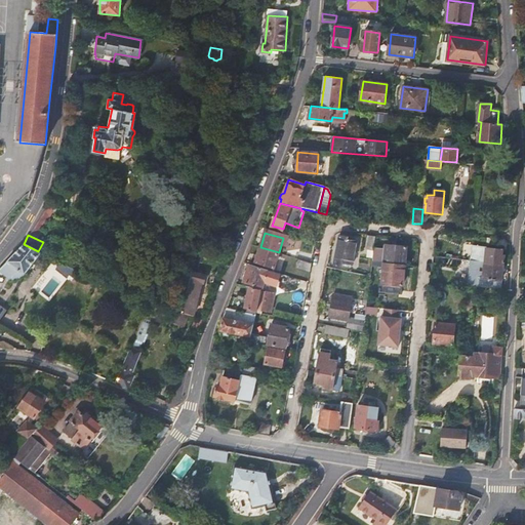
[(373,250),(375,236),(367,235),(365,249),(369,249),(373,250)]
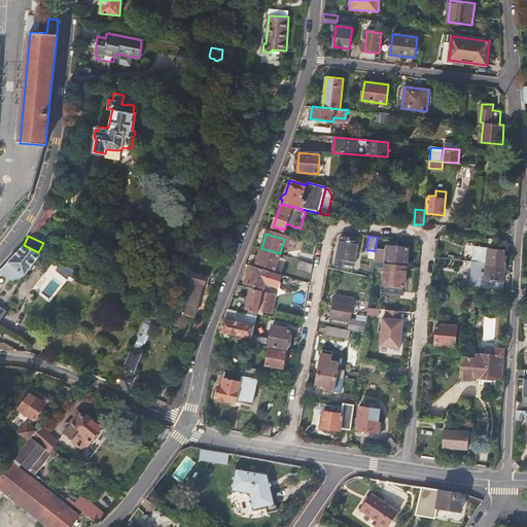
[(349,239),(340,237),(336,266),(344,268),(346,265),(354,266),(357,242),(349,241),(349,239)]
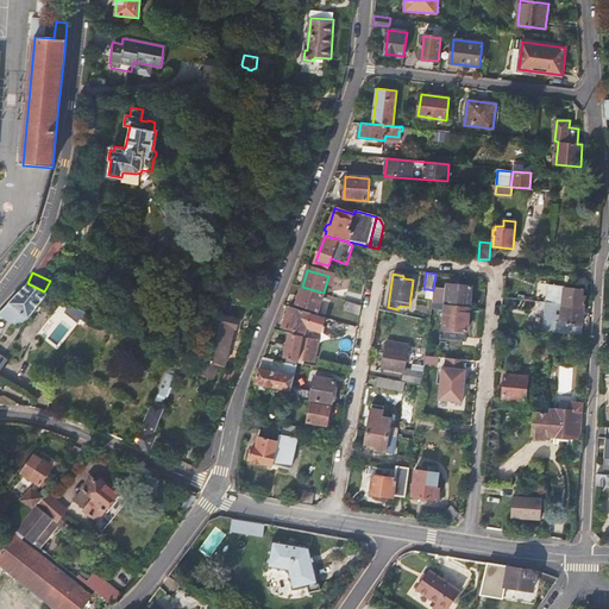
[(0,311),(0,314),(4,318),(6,320),(10,322),(12,324),(14,324),(18,324),(22,322),(25,321),(27,319),(29,316),(45,293),(27,283),(17,294),(0,311)]
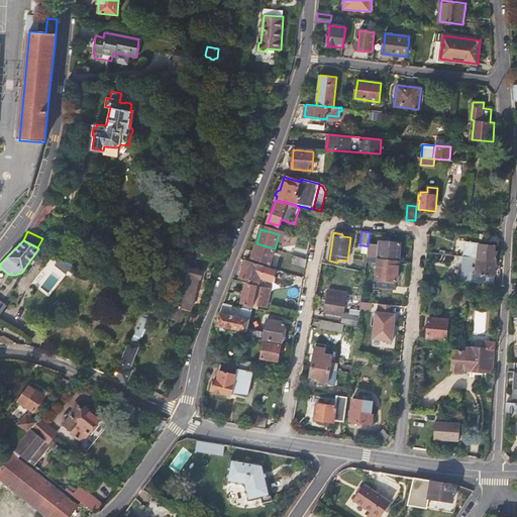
[(378,259),(399,261),(401,243),(380,241),(379,250),(376,250),(376,253),(379,253),(378,259)]
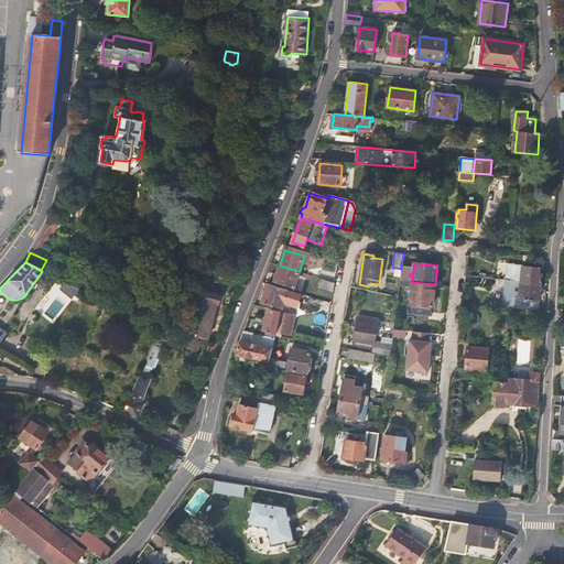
[(300,271),(280,266),(274,282),(294,288),(300,271)]
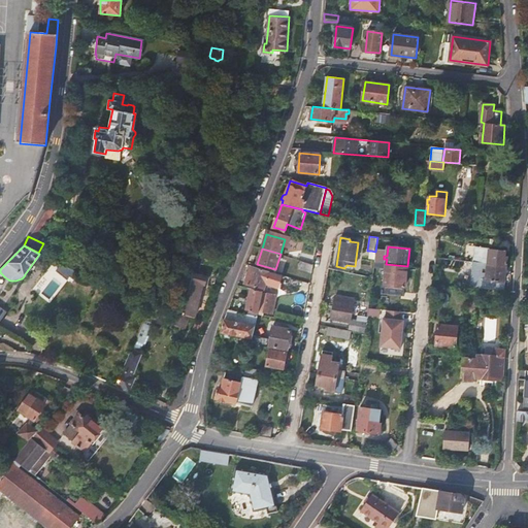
[(448,250),(438,249),(437,258),(442,259),(448,259),(448,250)]
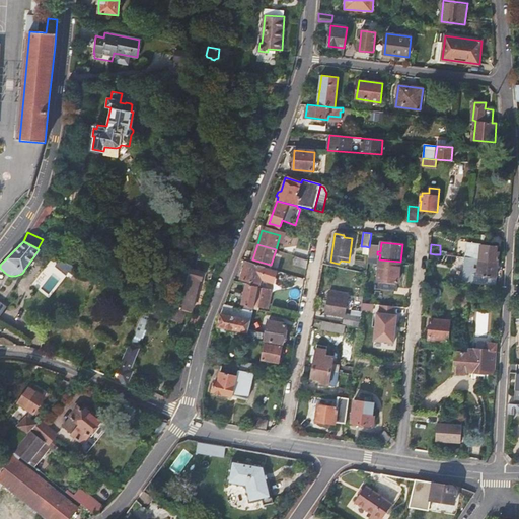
[(479,258),(498,261),(498,253),(496,253),(496,247),(482,245),(480,249),(473,249),(472,258),(479,258)]
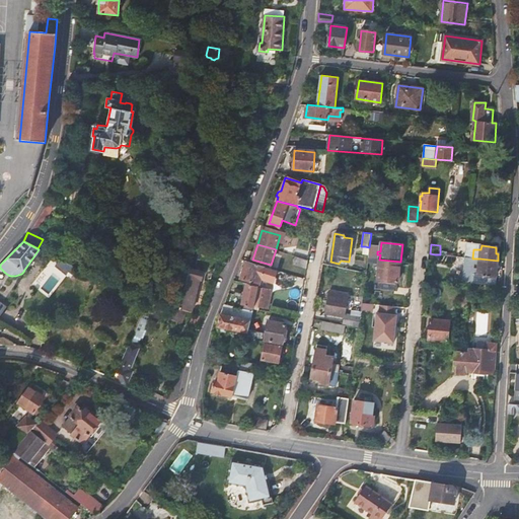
[(308,260),(310,252),(296,247),(293,254),(295,255),(308,260)]
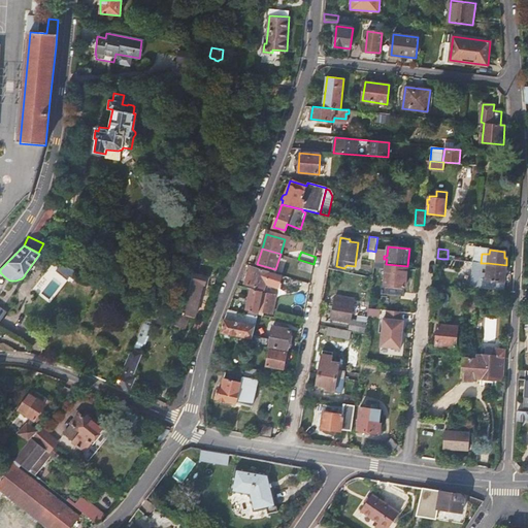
[(460,261),(448,259),(442,259),(442,266),(459,269),(460,261)]
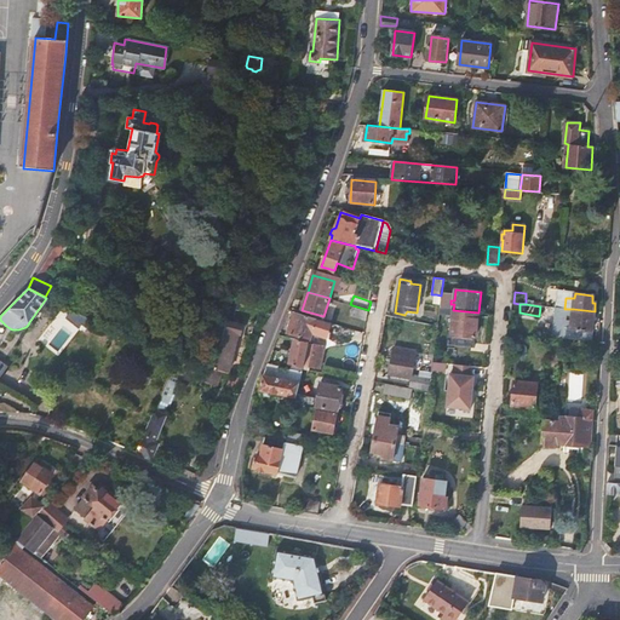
[(367,321),(368,310),(352,305),(350,315),(367,321)]
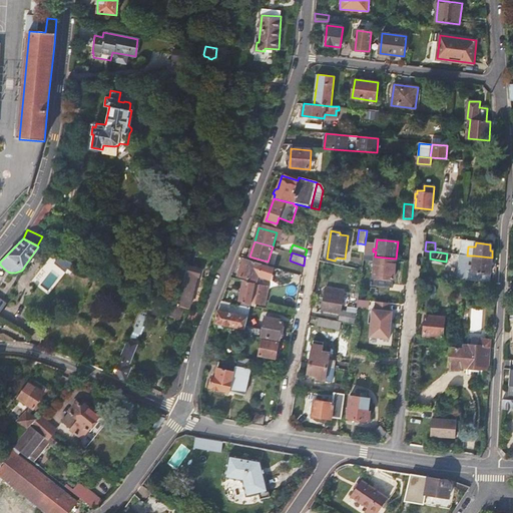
[(471,281),(490,283),(491,275),(490,275),(473,273),(474,255),(467,255),(461,254),(460,270),(459,270),(458,278),(471,279),(471,281)]
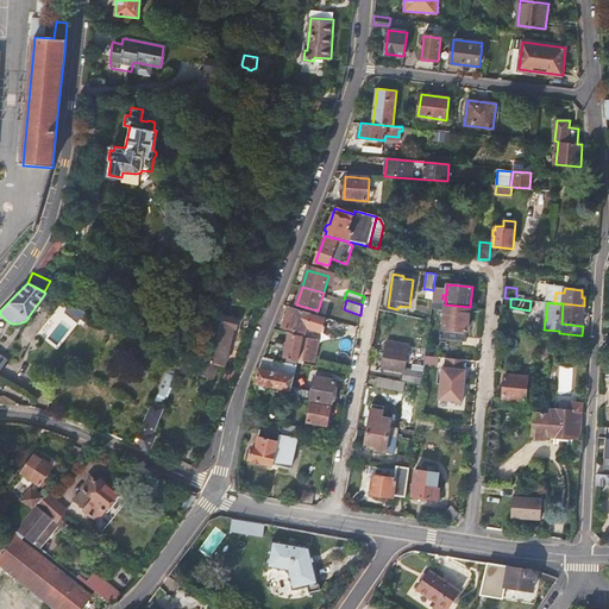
[(236,306),(225,303),(223,318),(232,321),(236,306)]
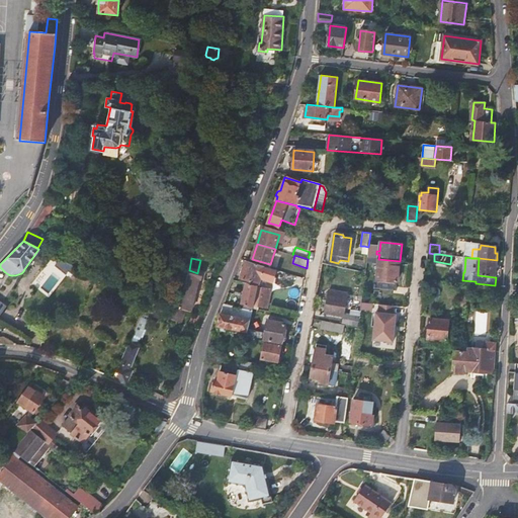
[(495,277),(497,260),(479,258),(478,275),(495,277)]
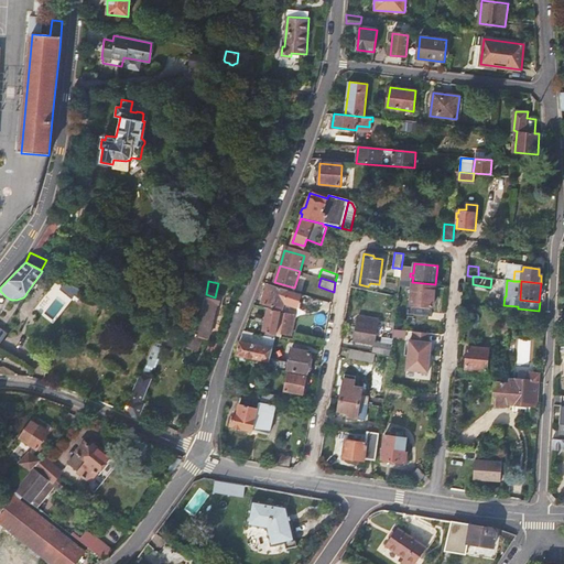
[(432,306),(435,284),(412,282),(412,290),(409,289),(408,292),(411,292),(410,304),(432,306)]
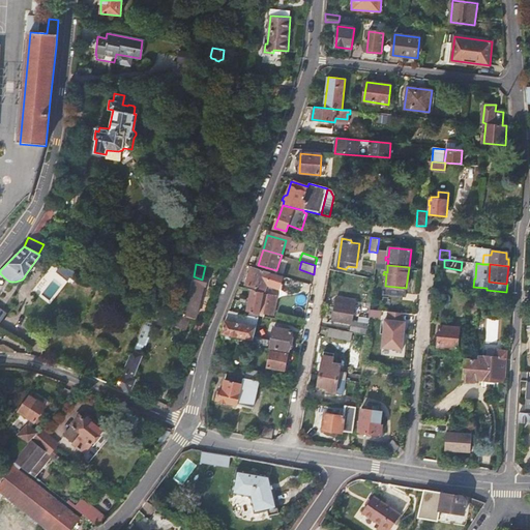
[(276,273),(252,266),(246,285),(265,290),(268,281),(273,283),(276,273)]
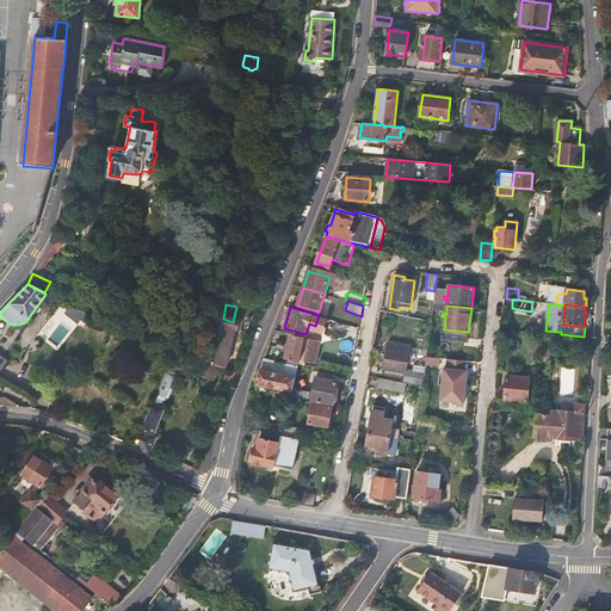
[(218,365),(221,366),(229,332),(232,332),(234,322),(233,322),(223,319),(221,333),(213,363),(218,365)]
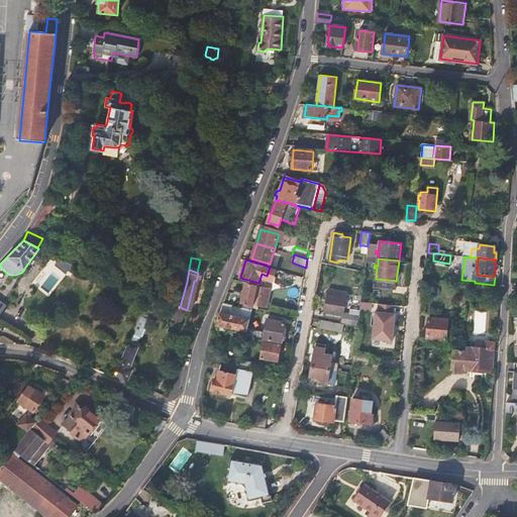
[(257,284),(246,282),(241,303),(252,306),(257,284)]
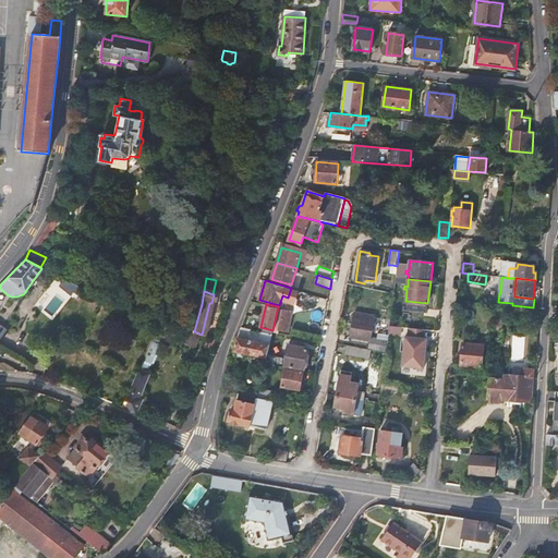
[(292,312),(283,310),(279,329),(289,331),(292,312)]
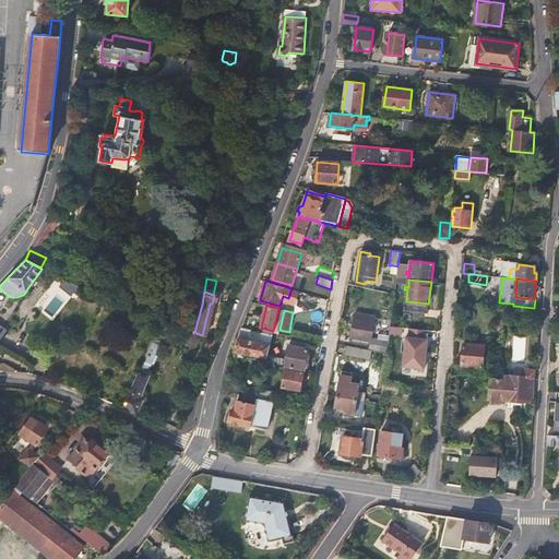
[(352,337),(371,342),(375,317),(356,313),(352,337)]
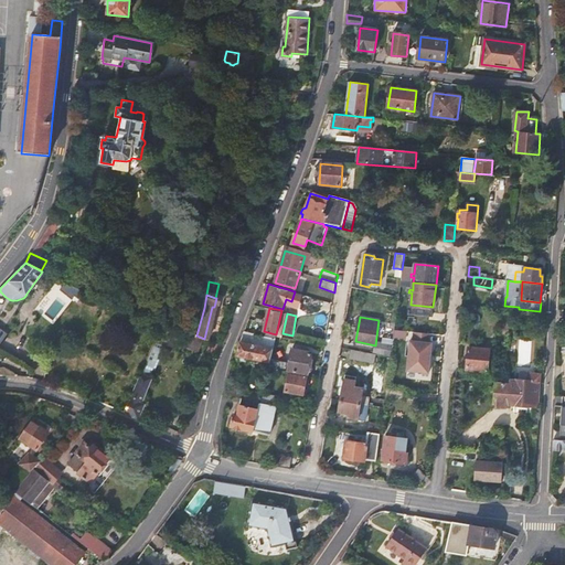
[(247,319),(246,330),(255,331),(256,320),(247,319)]
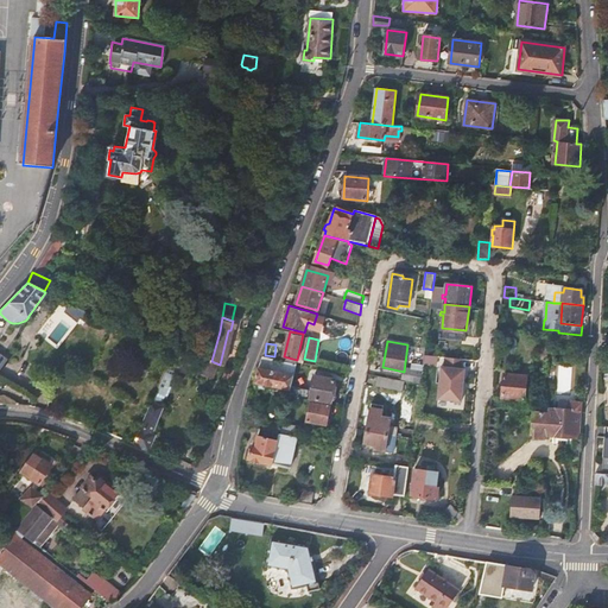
[(0,352),(0,373),(11,359),(7,358),(0,352)]
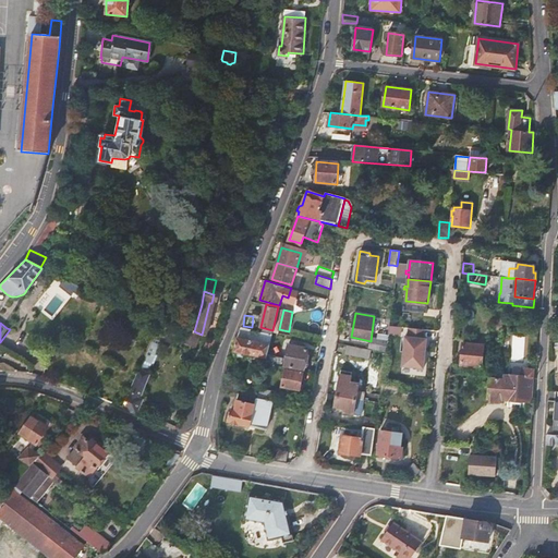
[(404,336),(402,366),(424,368),(425,356),(422,356),(423,351),(426,351),(427,338),(424,338),(425,329),(409,327),(408,337),(404,336)]
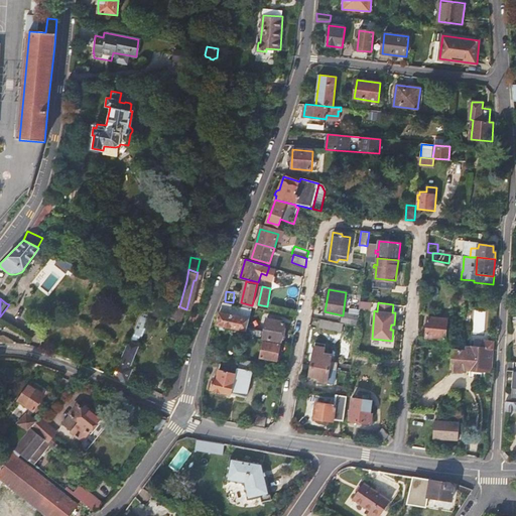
[(179,306),(174,305),(171,317),(181,320),(184,308),(179,306)]
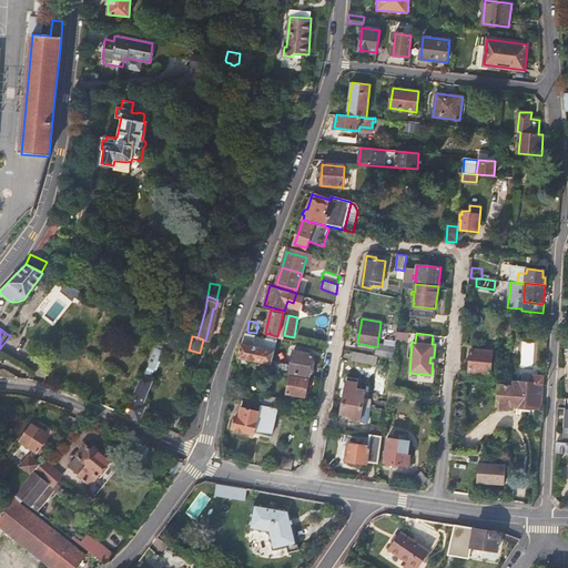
[(261,347),(242,344),(239,357),(271,363),(272,359),(276,341),(263,337),(261,347)]
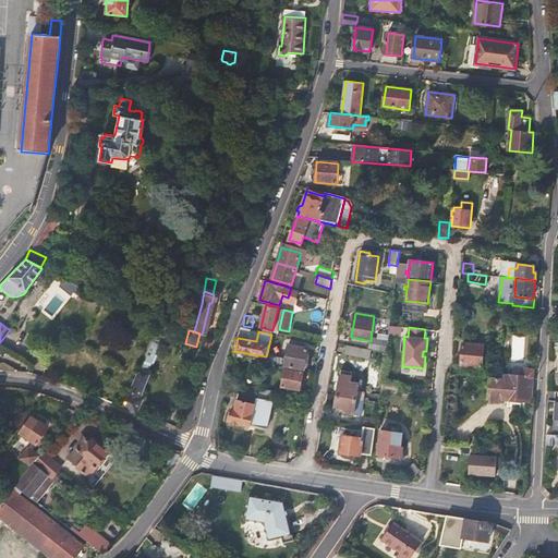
[(153,371),(161,341),(149,338),(142,367),(153,371)]
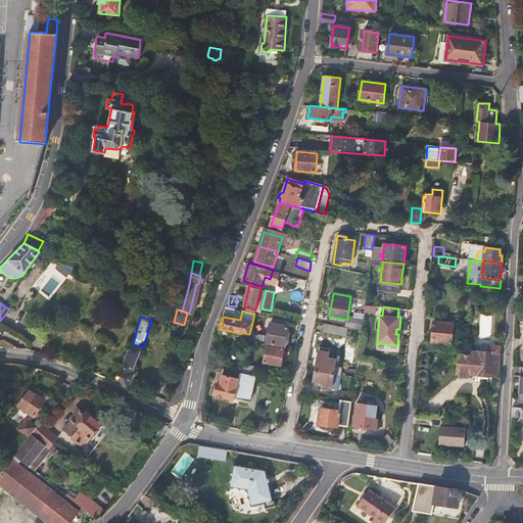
[(362,330),(363,320),(348,317),(347,327),(362,330)]
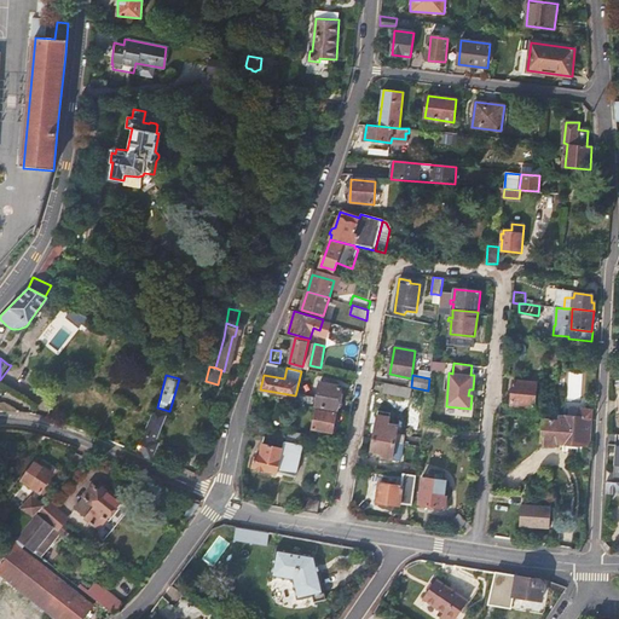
[(534,408),(536,383),(514,381),(512,405),(534,408)]
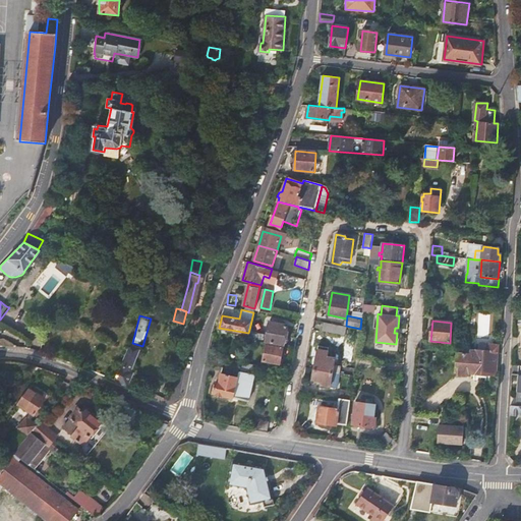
[(270,322),(266,341),(283,344),(287,326),(270,322)]
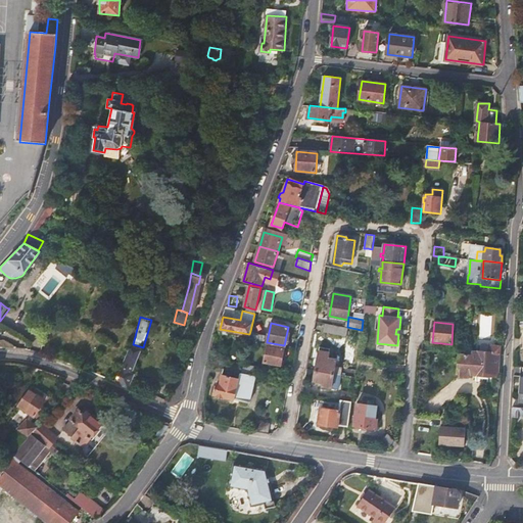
[(472,339),(473,324),(465,323),(464,338),(472,339)]
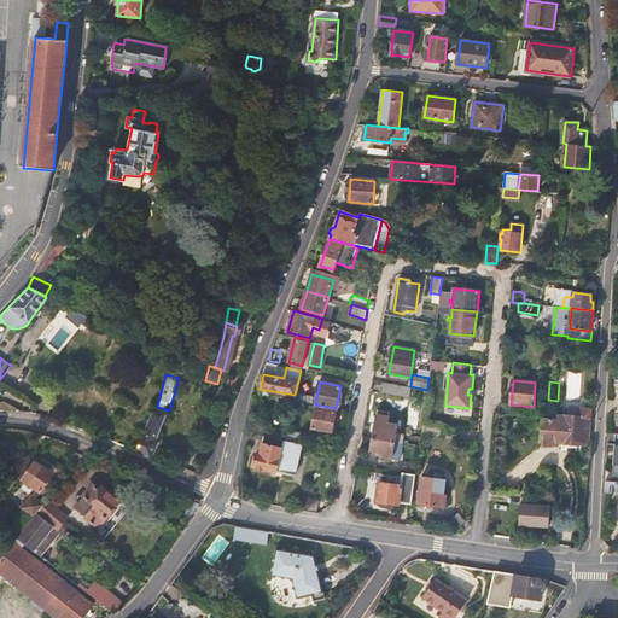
[(410,388),(384,383),(384,390),(410,396),(410,388)]
